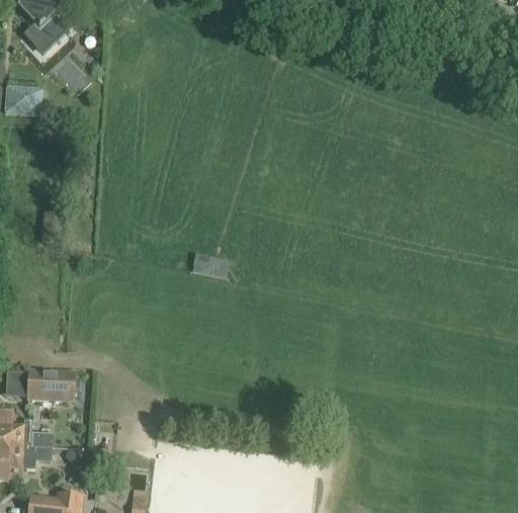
[(17,0),(15,2),(35,22),(23,33),(23,34),(27,35),(44,53),(67,30),(69,30),(70,30),(56,15),(55,16),(53,14),(65,2),(63,0),(17,0)]
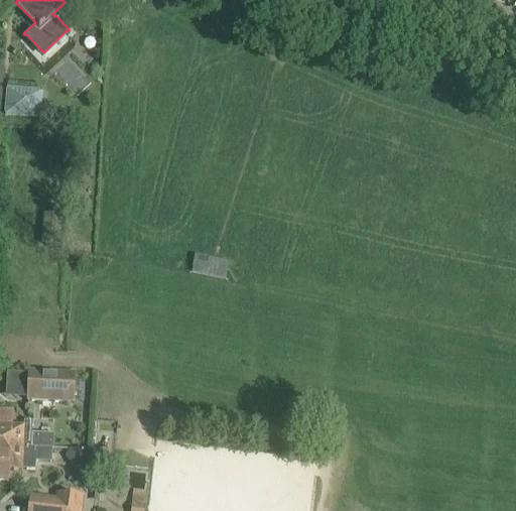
[(51,61),(74,38),(70,33),(46,57),(51,61)]
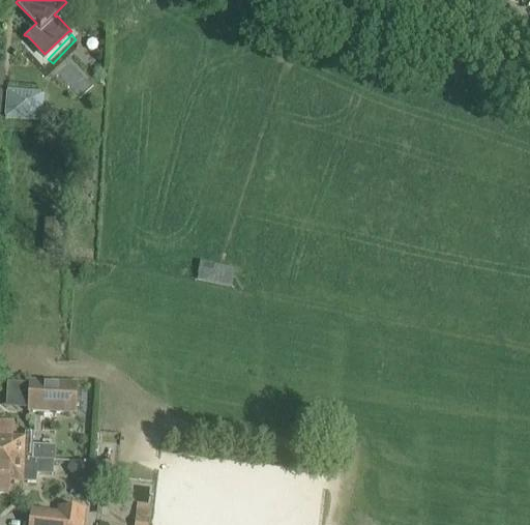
[(78,40),(53,65),(81,92),(93,79),(86,71),(98,60),(78,40)]
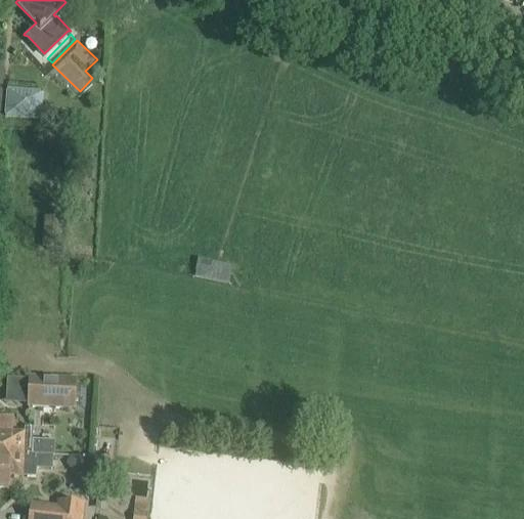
[(4,115),(4,116),(6,116),(40,119),(42,119),(42,118),(41,117),(43,93),(44,91),(42,91),(8,89),(8,88),(6,88),(4,115)]
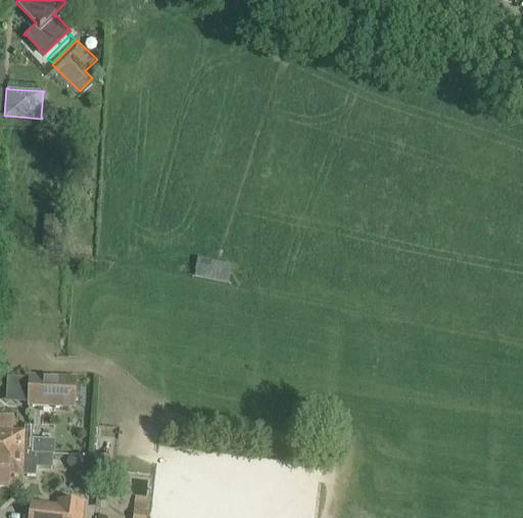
[(202,254),(200,272),(233,276),(235,259),(202,254)]
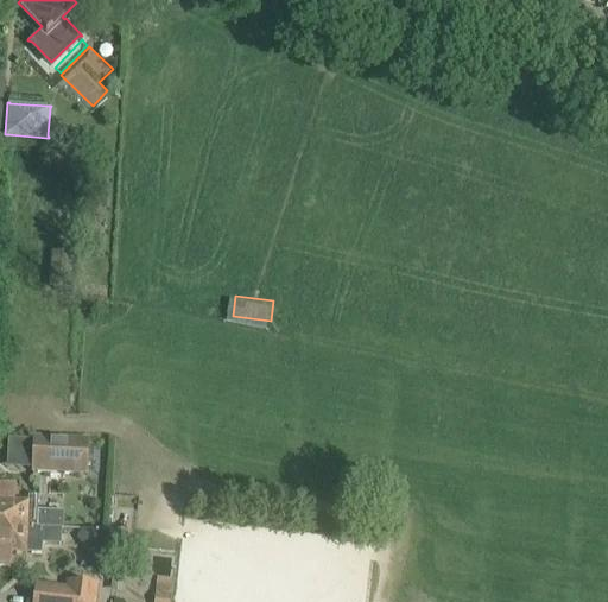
[(86,470),(88,436),(33,433),(32,467),(86,470)]
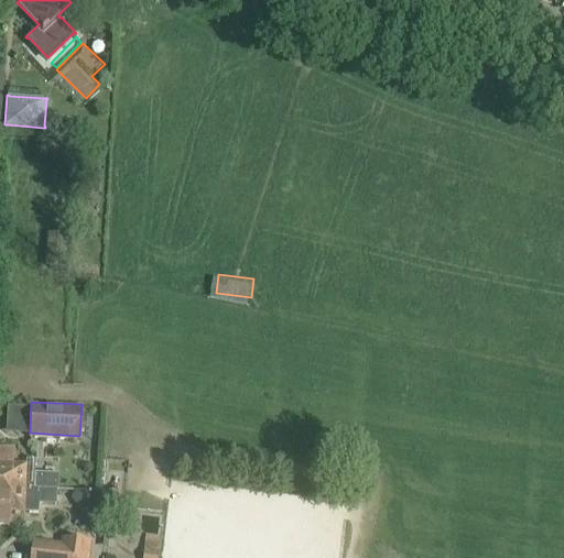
[(34,460),(11,459),(12,446),(0,445),(0,482),(39,484),(56,485),(57,471),(34,470),(34,460)]
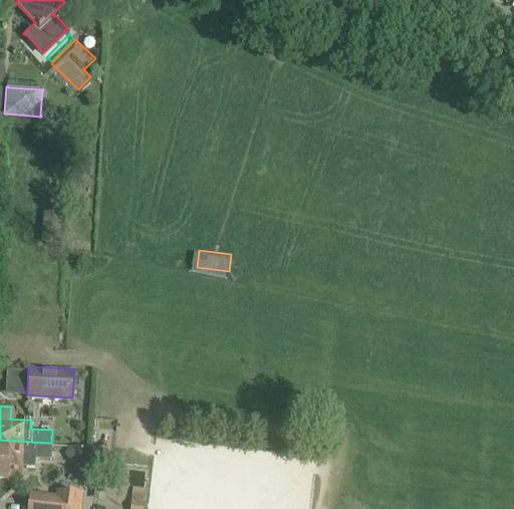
[(34,464),(35,442),(0,440),(0,473),(8,474),(9,463),(34,464)]
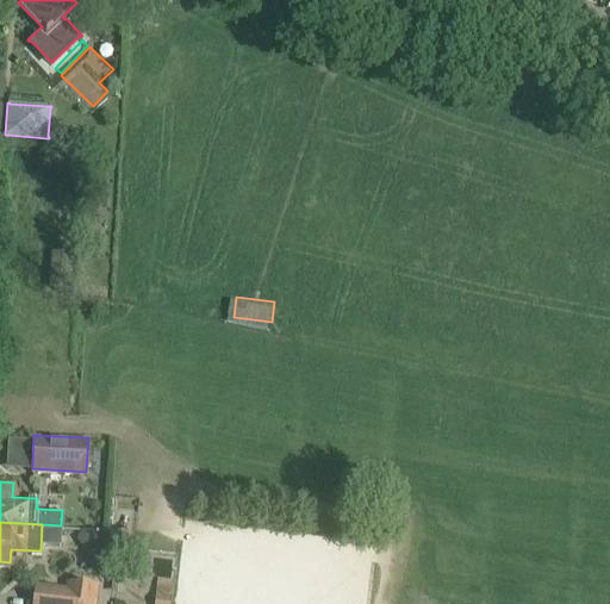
[(94,603),(98,583),(68,579),(67,586),(37,583),(33,603),(94,603)]
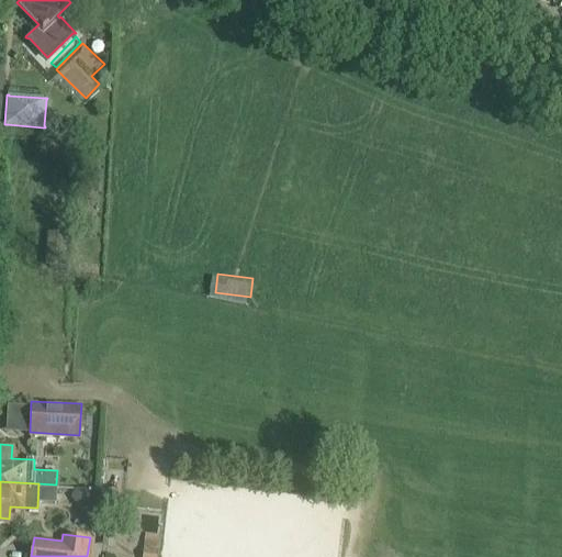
[(156,556),(158,548),(143,546),(142,556),(156,556)]
